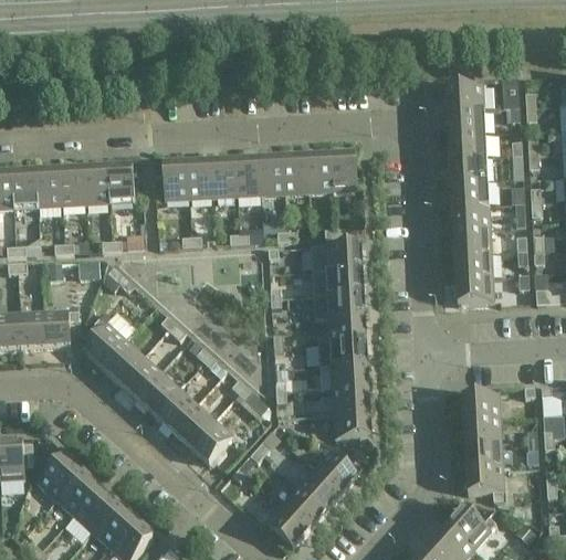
[(519,108),(519,99),(517,78),(503,80),(505,109),(519,108)]
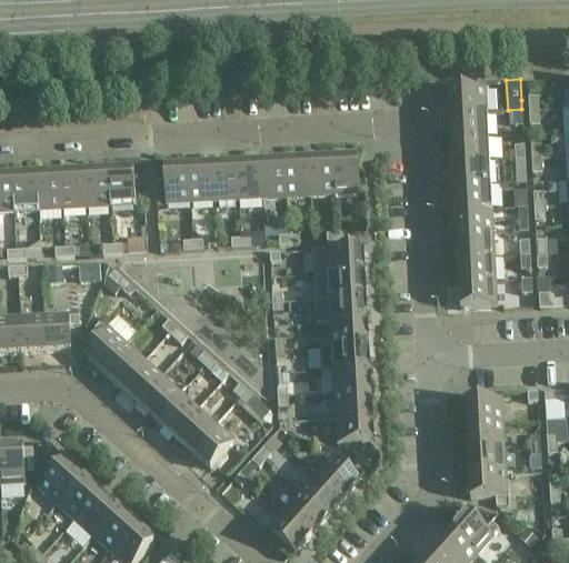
[(448,88),(450,112),(487,110),(485,86),(448,88)]
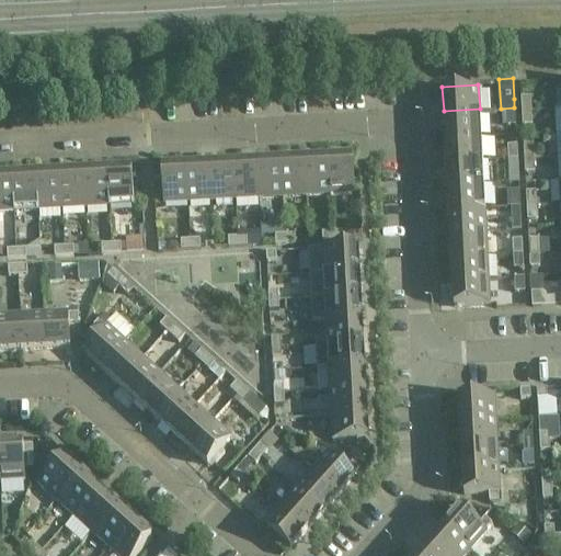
[(521,93),(522,121),(531,121),(530,93),(521,93)]
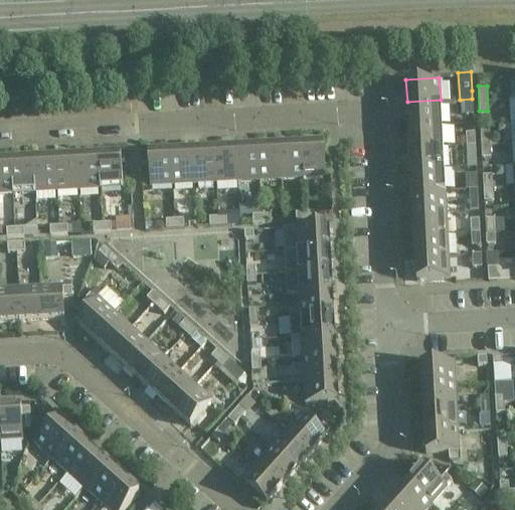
[(441,100),(407,102),(408,124),(442,122),(441,100)]
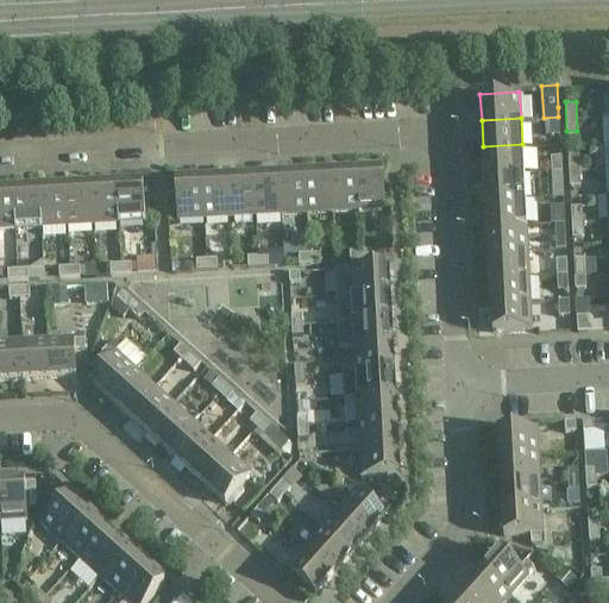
[(522,144),(483,146),(484,171),(523,170),(522,144)]
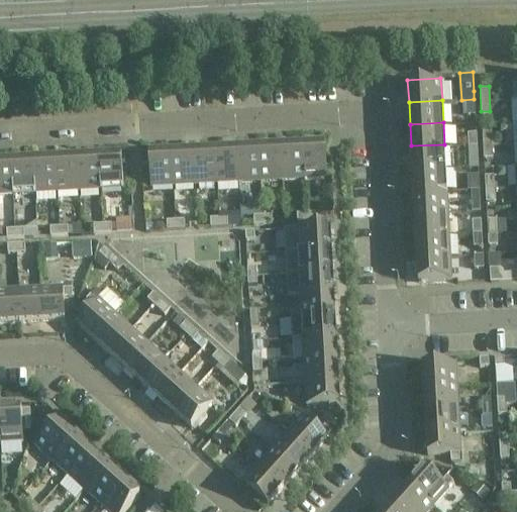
[(491,129),(482,129),(483,142),(492,141),(491,129)]
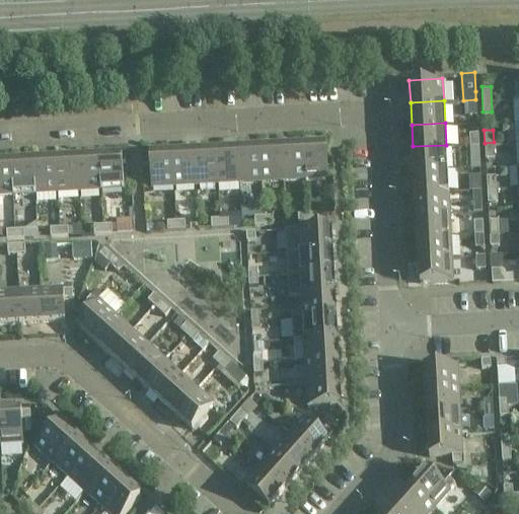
[(478,144),(477,131),(468,131),(469,144),(478,144)]
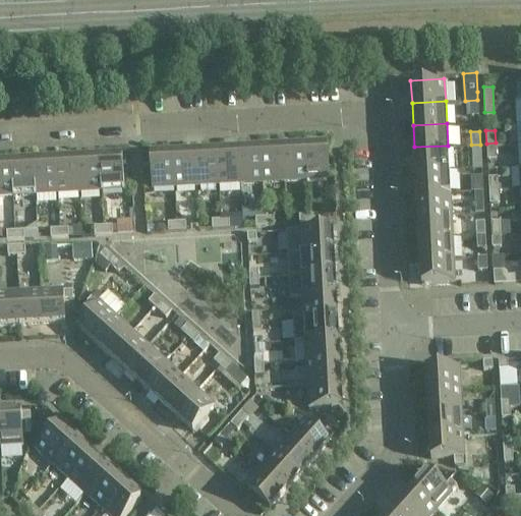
[(328,142),(304,144),(306,177),(329,176),(328,142)]
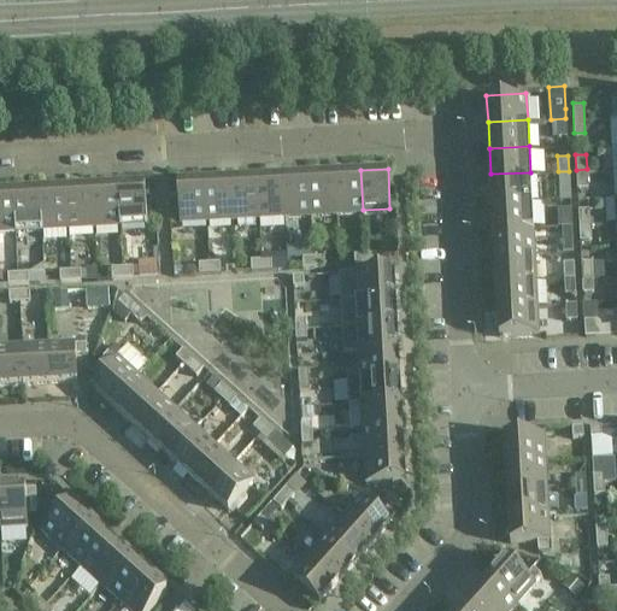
[(587,169),(576,170),(577,186),(587,184),(587,169)]
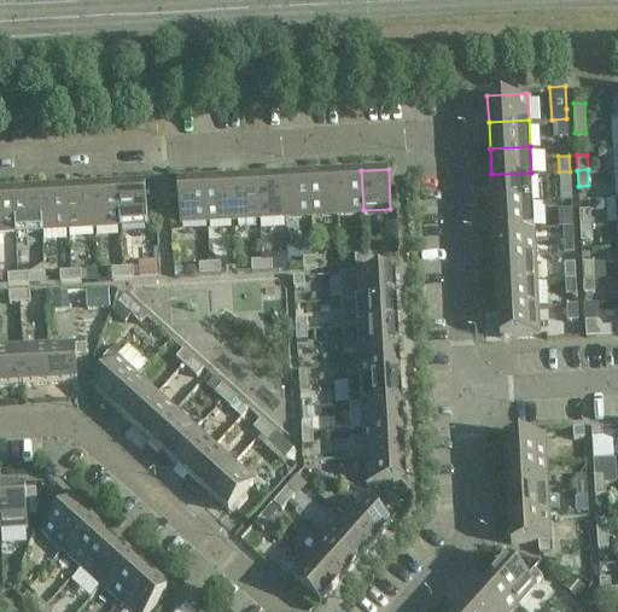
[(361,170),(334,172),(337,211),(363,210),(361,170)]
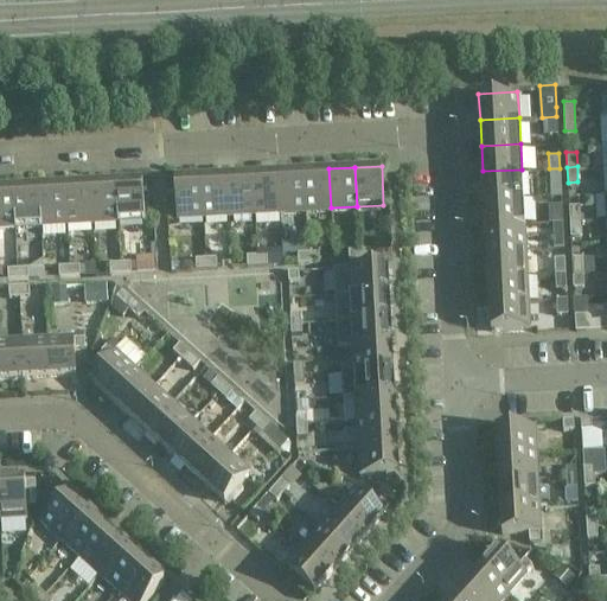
[(328,168),(304,171),(306,210),(331,208),(328,168)]
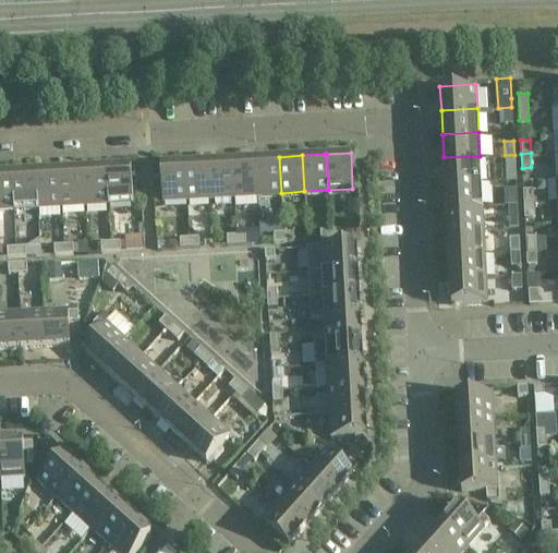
[(480,156),(444,157),(445,181),(481,179),(480,156)]
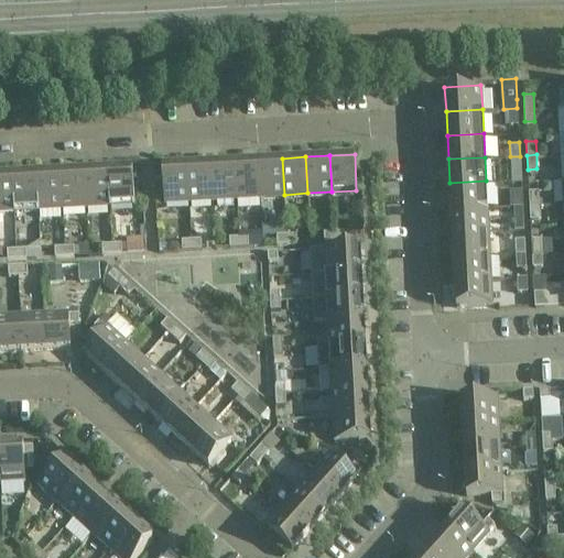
[(282,159),(258,160),(260,196),(284,195),(282,159)]
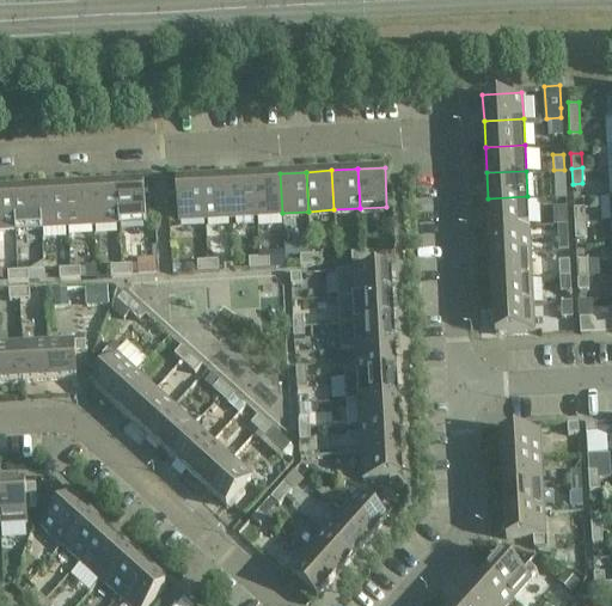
[(280,173),(254,175),(256,214),(282,213),(280,173)]
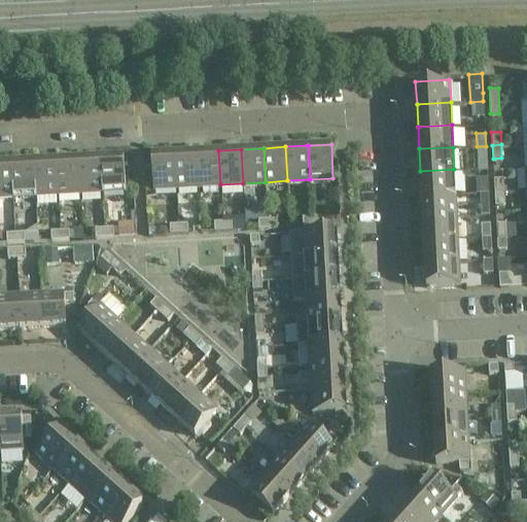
[(218,150),(197,151),(199,185),(220,184),(218,150)]
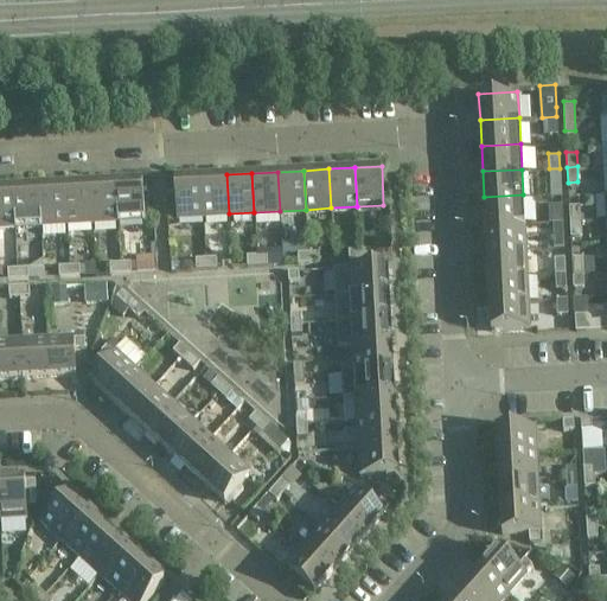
[(227,174),(200,176),(203,215),(229,213),(227,174)]
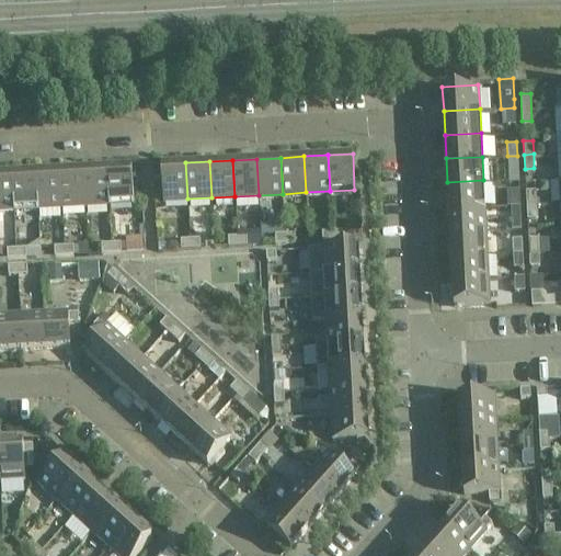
[(162,200),(187,199),(185,162),(161,163),(162,200)]
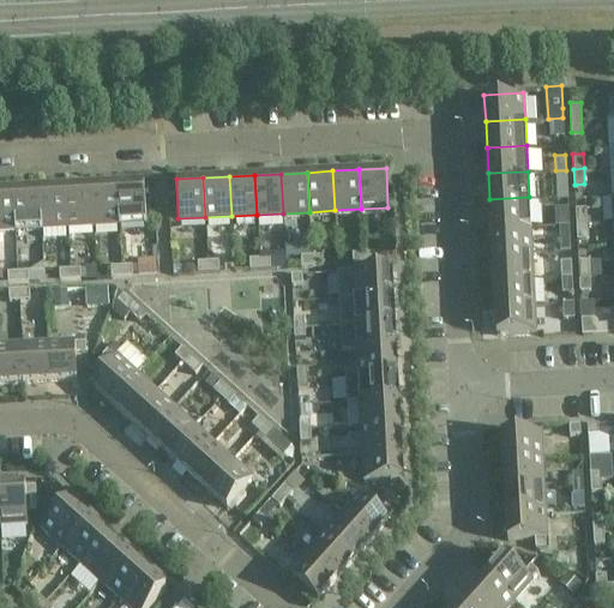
[(144,181),(116,182),(119,222),(146,221),(144,181)]
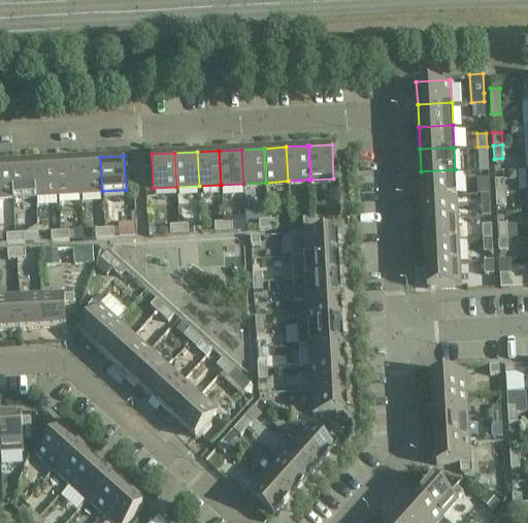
[(100,157),(78,158),(79,192),(102,191),(100,157)]
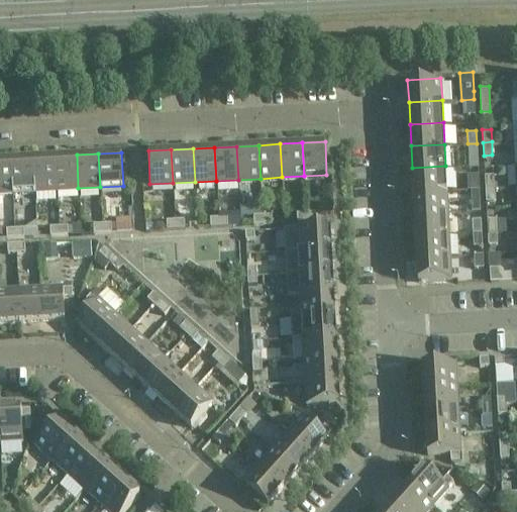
[(77,155),(55,156),(57,189),(78,188),(77,155)]
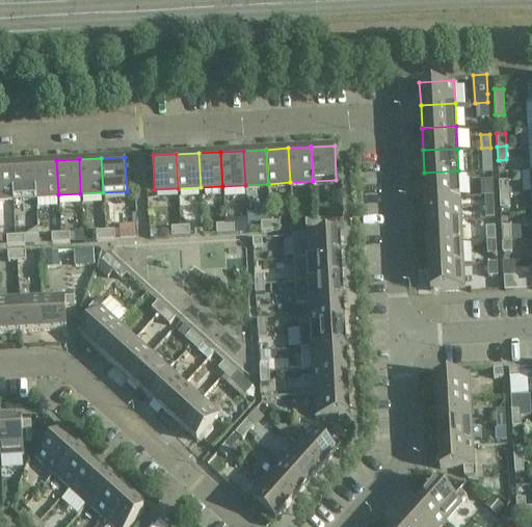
[(56,160),(33,161),(35,195),(58,194),(56,160)]
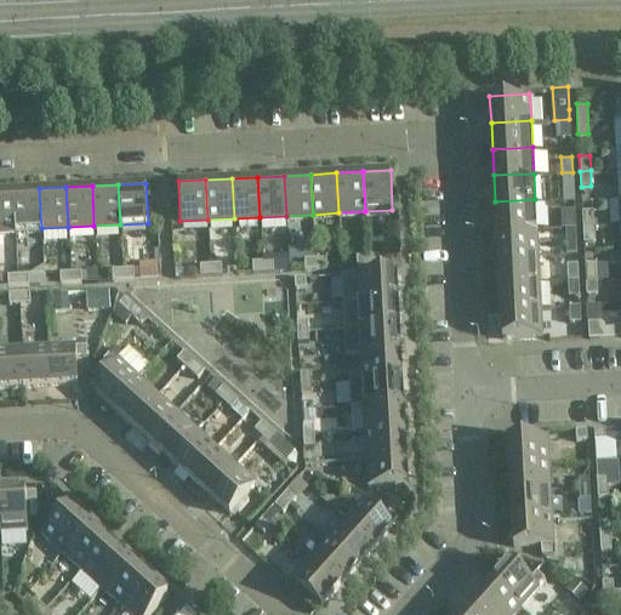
[(39,188),(13,189),(15,229),(41,228),(39,188)]
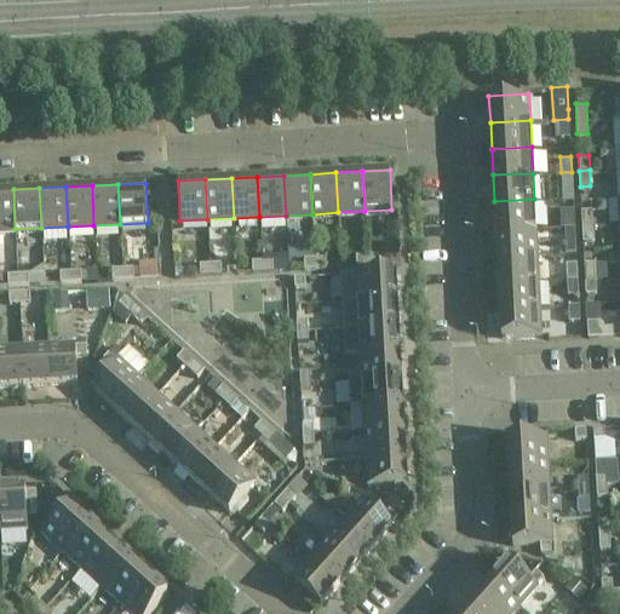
[(13,189),(0,189),(0,230),(15,229),(13,189)]
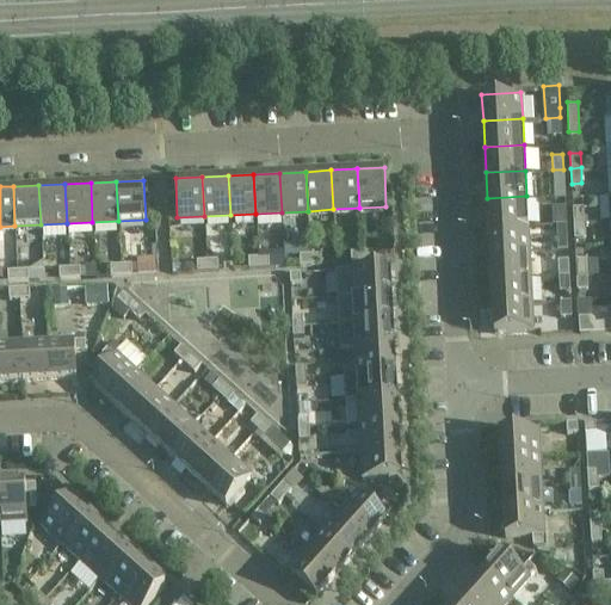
[(526,196),(487,198),(488,224),(528,222),(526,196)]
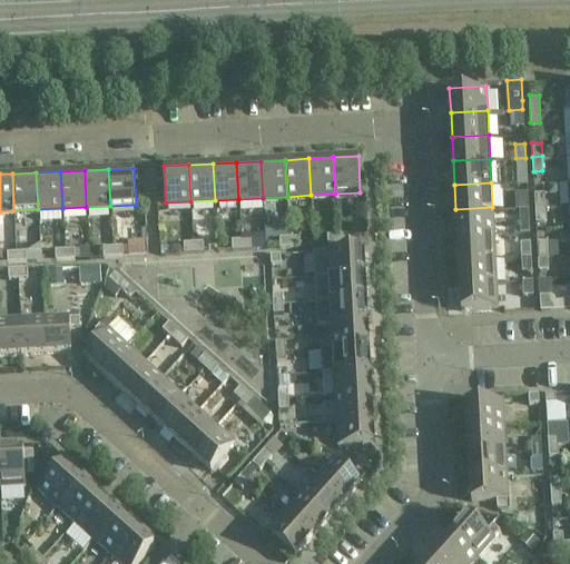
[(543,190),(534,191),(534,205),(544,204),(543,190)]
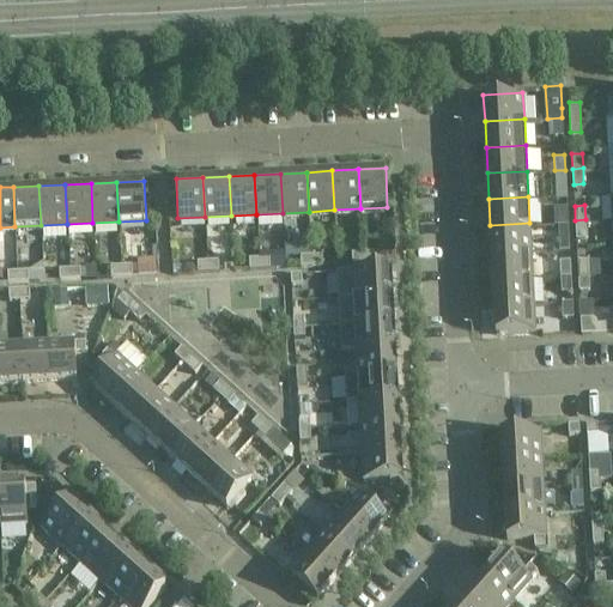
[(557,220),(566,220),(566,206),(557,206),(557,220)]
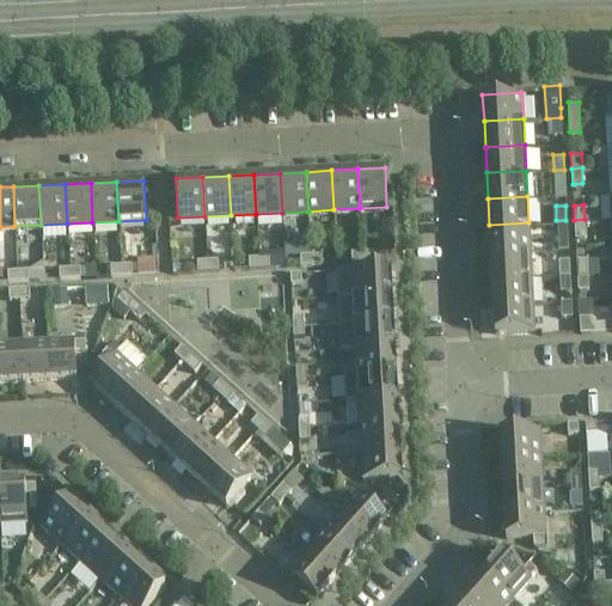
[(585,219),(574,220),(575,236),(586,234),(585,219)]
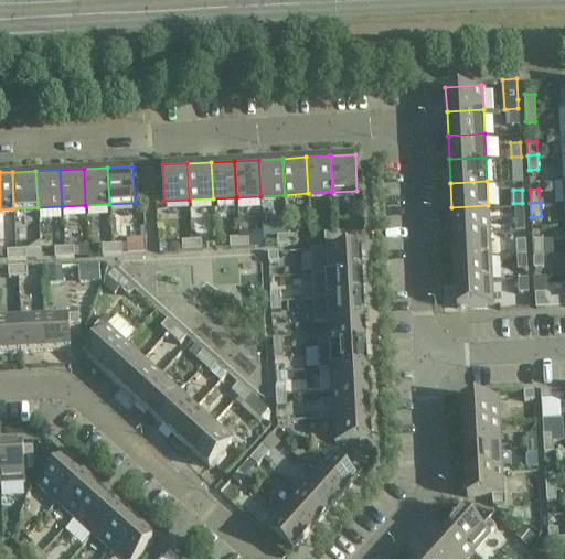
[(488,205),(451,207),(452,230),(489,229),(488,205)]
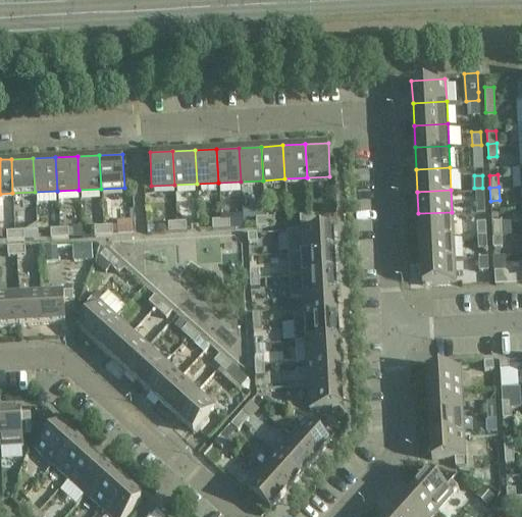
[(476,210),(484,210),(483,202),(475,202),(476,210)]
